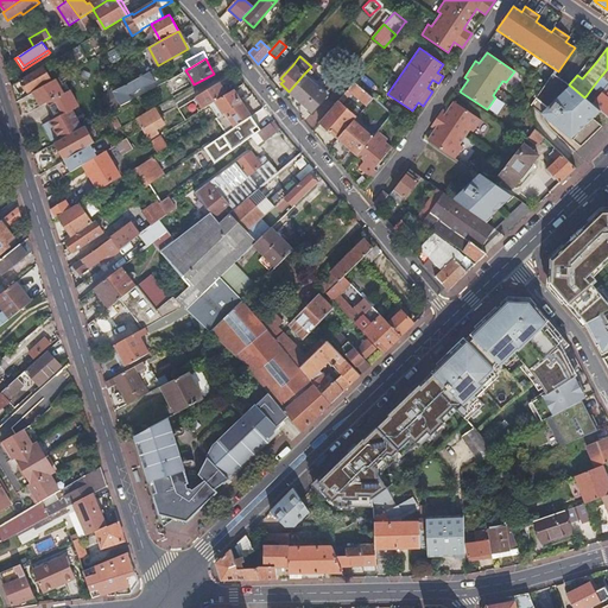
[(32,88),(35,90),(52,81),(50,78),(44,67),(21,81),(27,92),(32,88)]
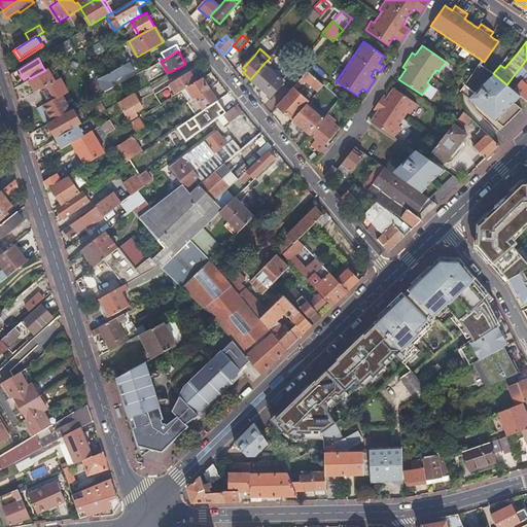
[(264,64),(250,79),(268,95),(281,80),(278,78),(266,67),(268,65),(271,62),(268,60),(264,64)]
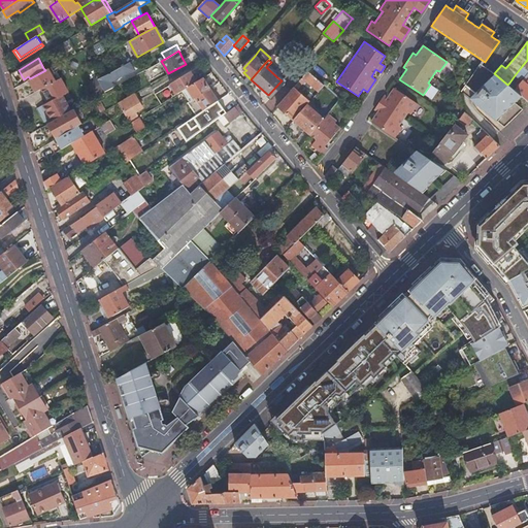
[(98,79),(105,92),(108,90),(109,90),(114,87),(112,81),(134,69),(130,62),(98,79)]
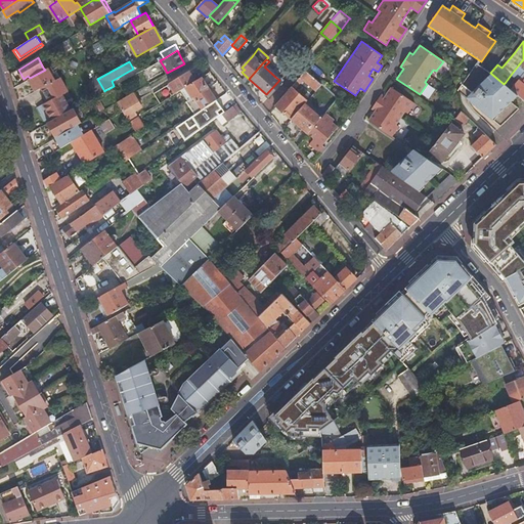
[(490,73),(476,63),(456,90),(500,126),(518,107),(509,99),(515,93),(490,73)]
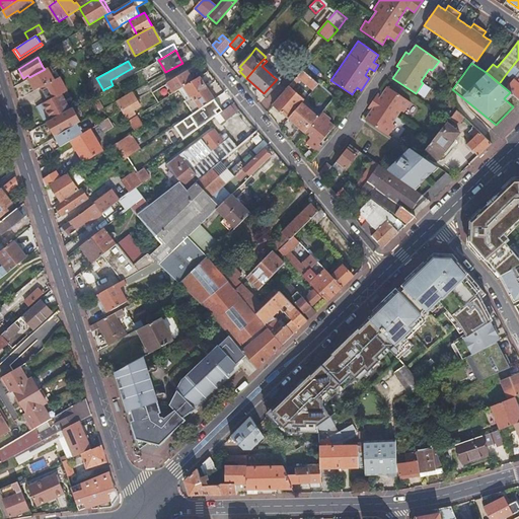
[(262,66),(274,77),(276,75),(264,64),(262,66)]
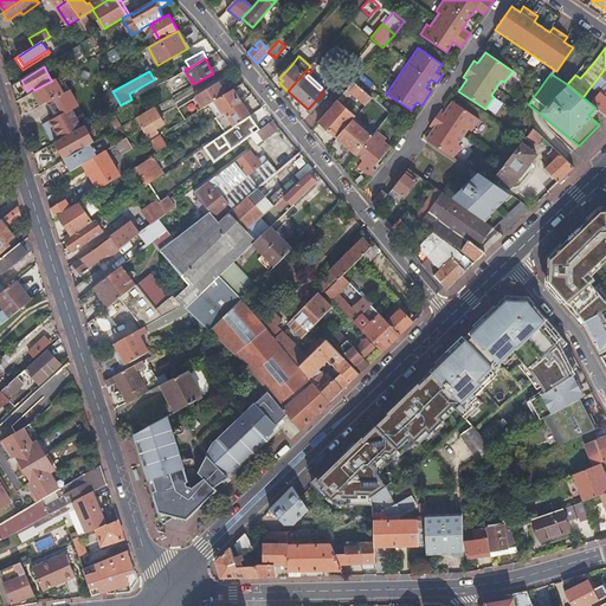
[(591,103),(605,115),(605,81),(599,76),(591,86),(599,94),(591,103)]
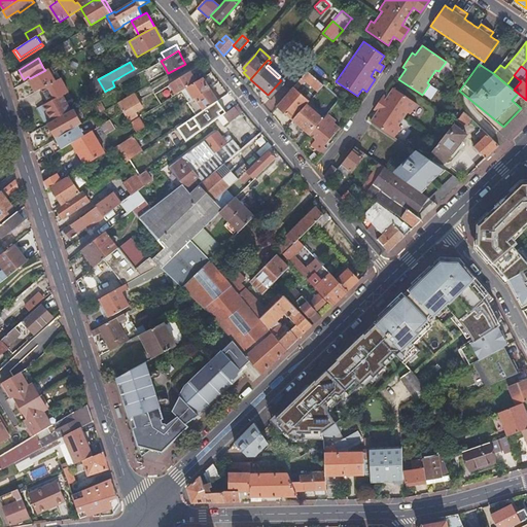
[(30,78),(29,79),(35,92),(41,89),(48,102),(43,105),(51,120),(70,110),(62,96),(68,93),(60,78),(55,81),(50,74),(53,72),(49,67),(45,70),(30,78)]
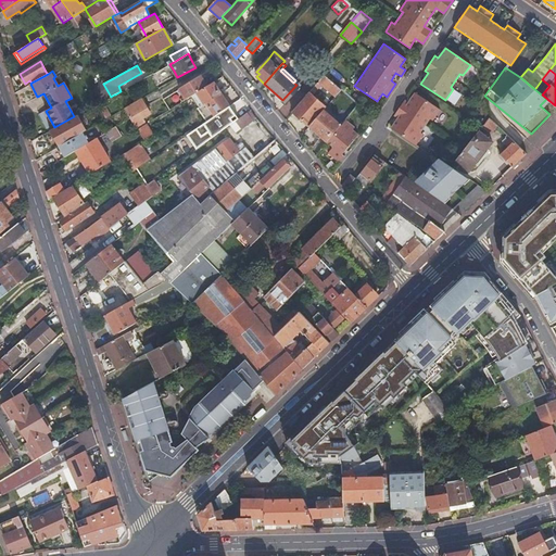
[(324,74),(318,81),(335,96),(341,89),(335,83),(324,74)]
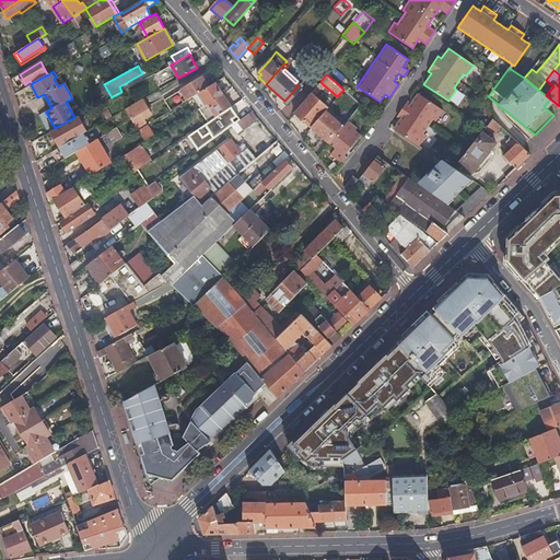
[(59,76),(56,77),(54,79),(58,86),(63,83),(59,76)]
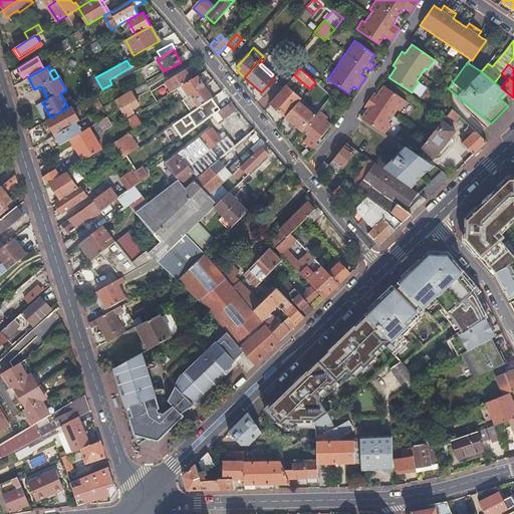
[(178,87),(192,78),(186,69),(166,81),(173,91),(178,87)]
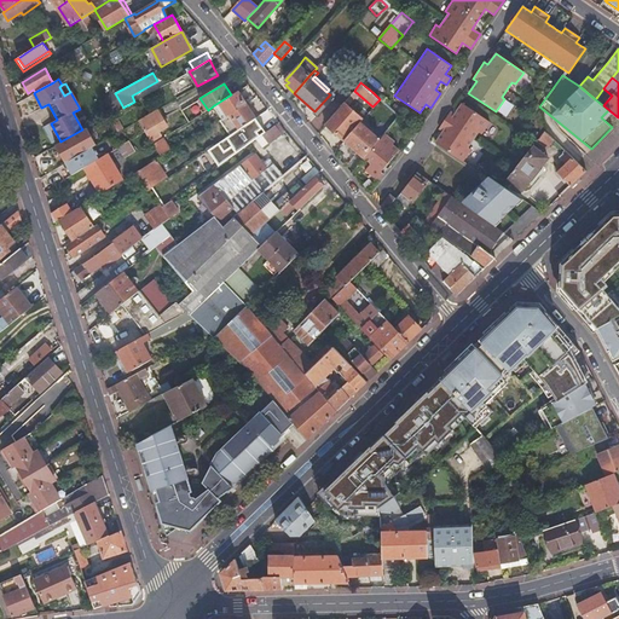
[(161,87),(152,91),(156,98),(165,93),(161,87)]
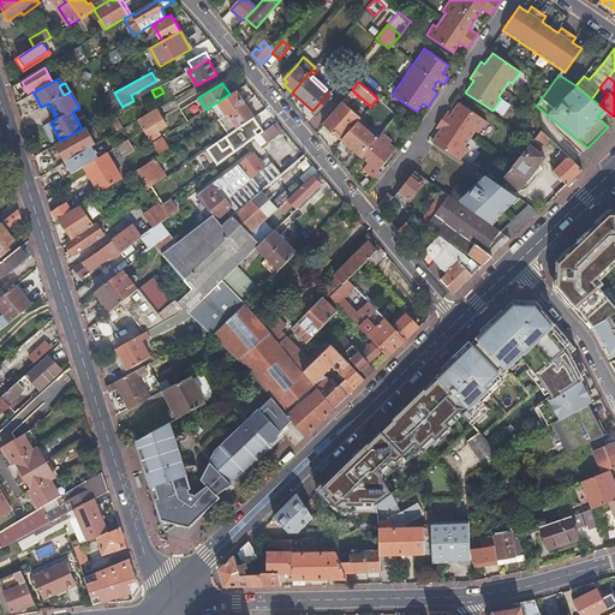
[(220,118),(244,102),(237,89),(230,94),(213,105),(220,118)]
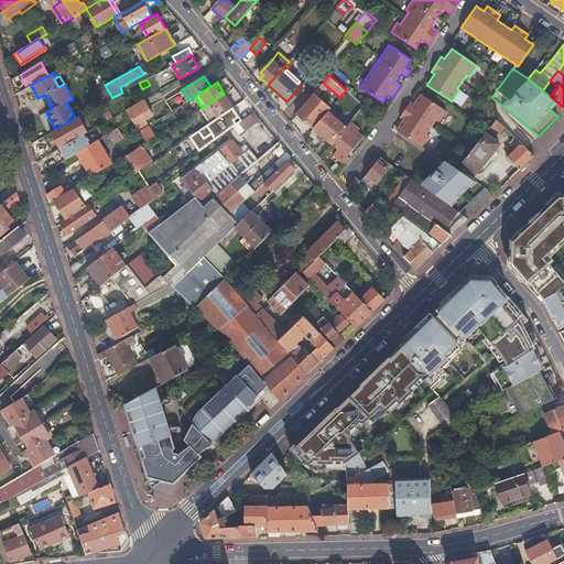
[(97,89),(102,100),(110,96),(104,85),(97,89)]
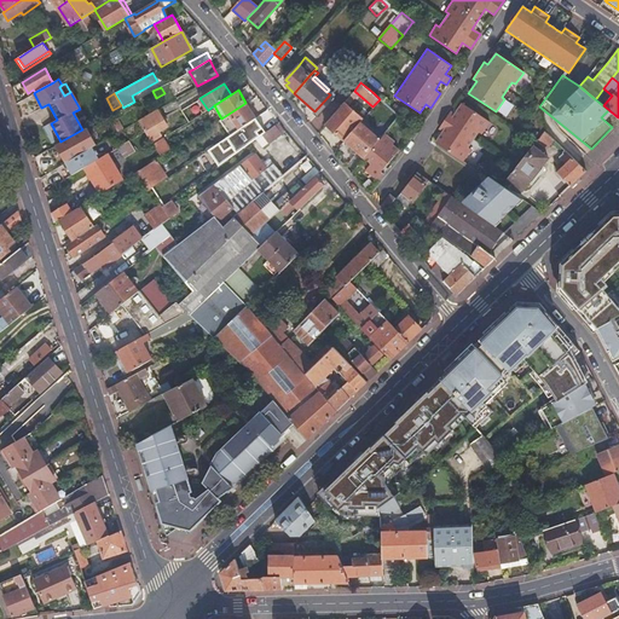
[(330,94),(314,111),(318,115),(334,98),(330,94)]
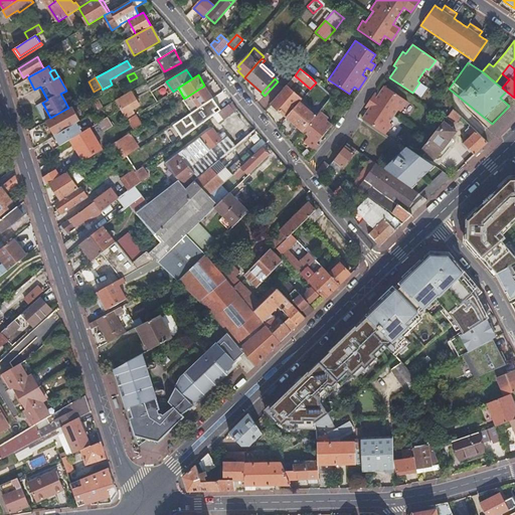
[(207,101),(212,98),(204,86),(184,99),(183,99),(191,112),(199,107),(207,101)]
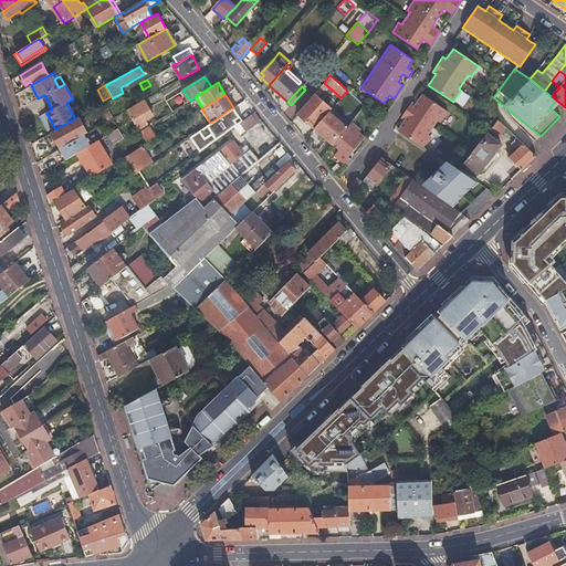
[(314,94),(297,114),(314,128),(328,112),(332,108),(314,94)]
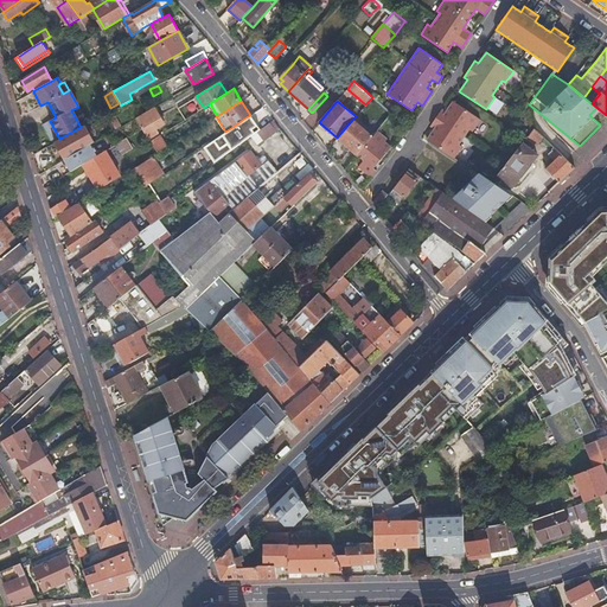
[(479,120),(453,101),(445,113),(441,109),(429,126),(434,129),(426,140),(453,158),(461,147),(458,145),(468,129),(472,132),(479,120)]
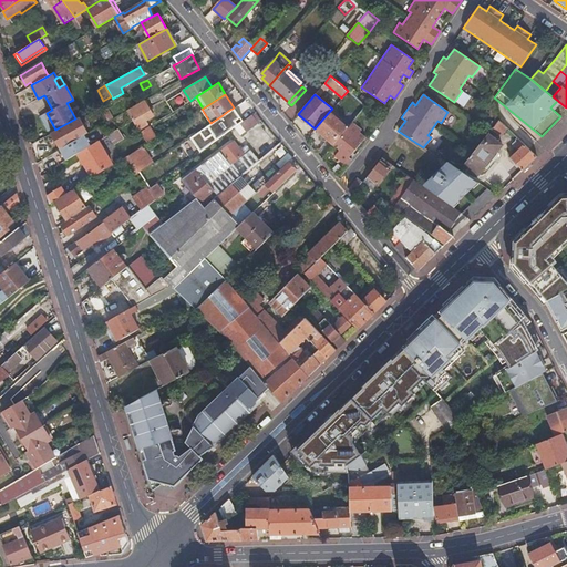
[(178,99),(171,102),(174,107),(182,104),(178,99)]
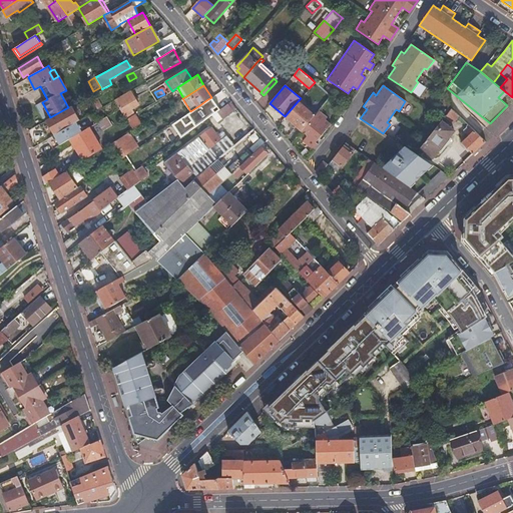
[(135,99),(131,90),(115,99),(120,108),(135,99)]
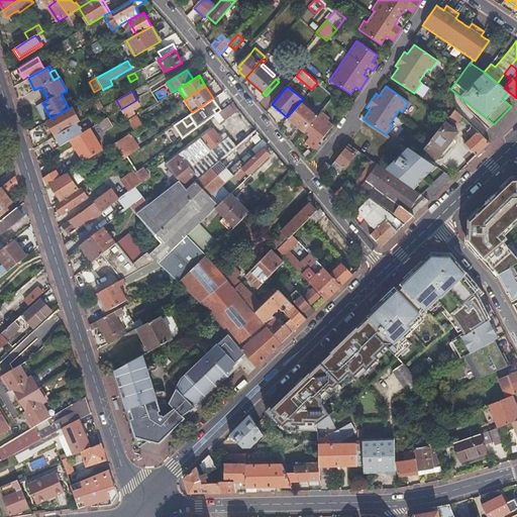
[(225,101),(219,94),(213,98),(208,101),(200,107),(205,114),(225,101)]
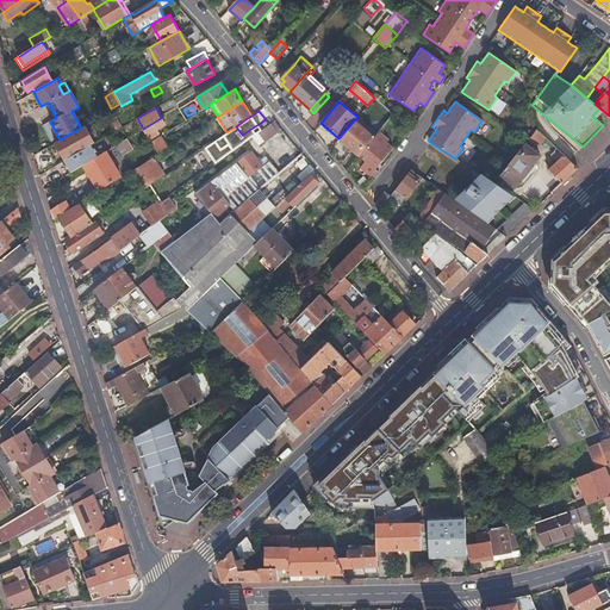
[(116,116),(110,118),(116,130),(122,126),(116,116)]
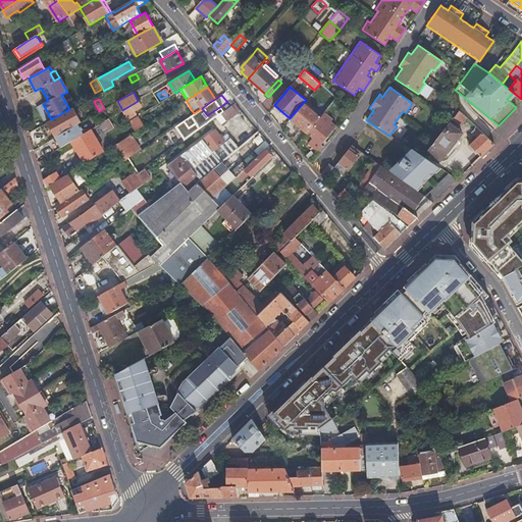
[(142,106),(138,101),(122,110),(129,120),(137,116),(135,113),(137,113),(135,110),(142,106)]
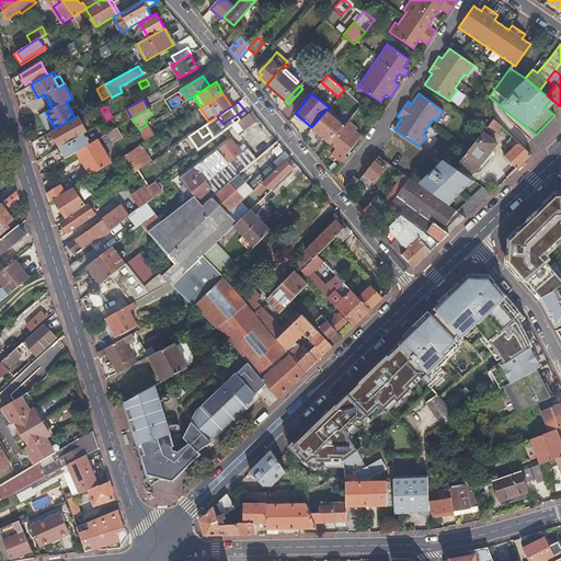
[(238,133),(259,118),(252,111),(249,113),(232,125),(238,133)]
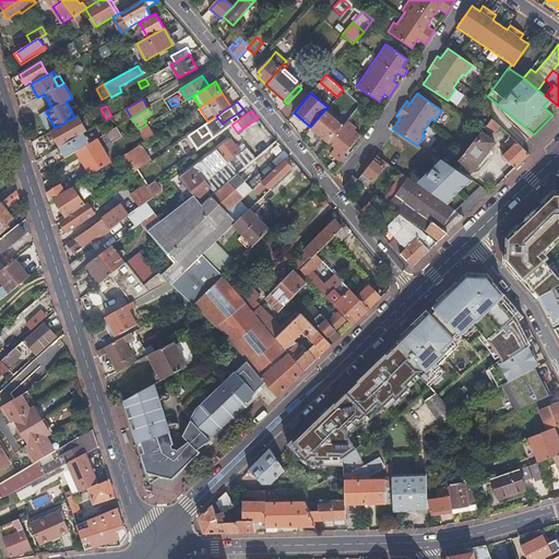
[(324,110),(310,127),(316,131),(321,135),(328,142),(343,126),(324,110)]
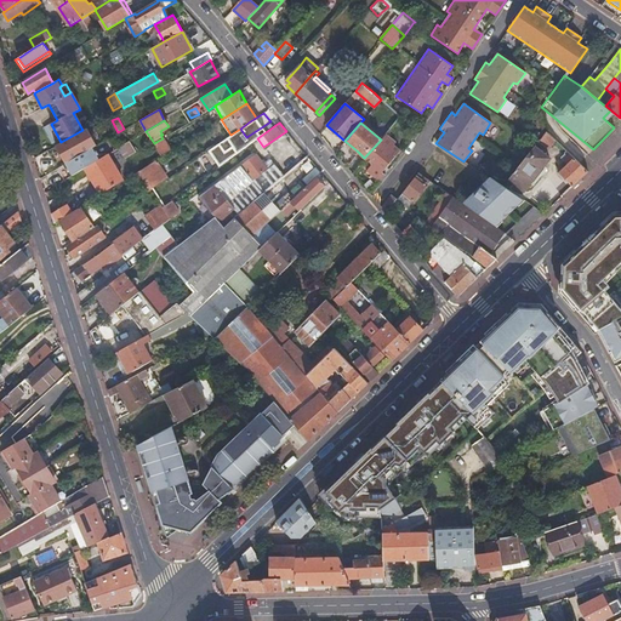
[(56,146),(55,146),(66,164),(93,147),(96,146),(86,129),(84,130),(83,130),(61,142),(58,144),(56,146)]
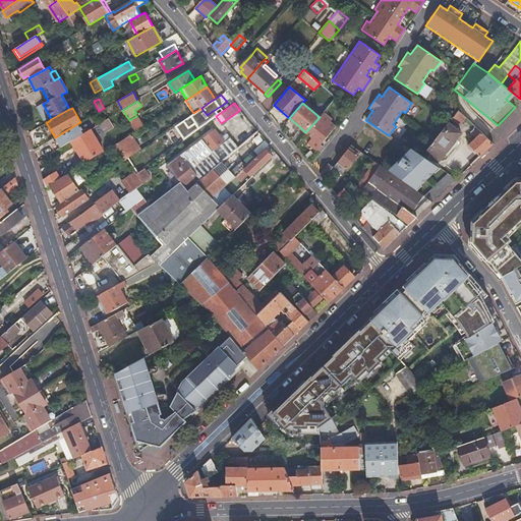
[(459,125),(465,117),(458,110),(452,118),(459,125)]
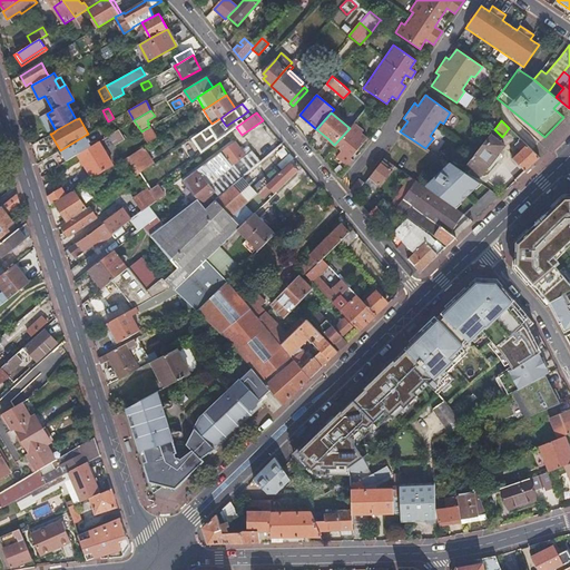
[(363,130),(354,123),(350,128),(334,145),(341,150),(336,156),(347,166),(353,160),(351,158),(367,138),(361,133),(363,130)]
